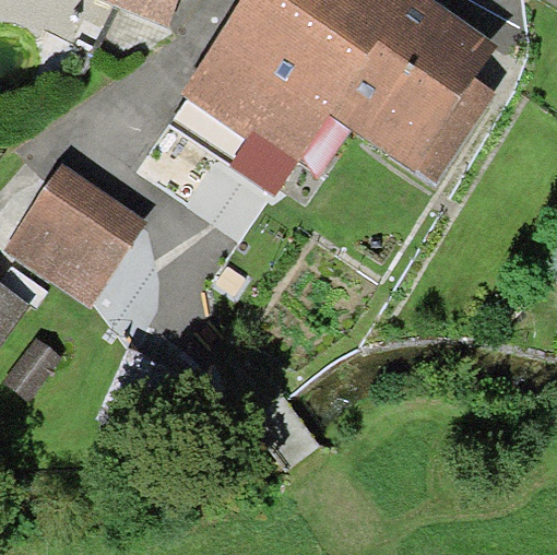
[(113,0),(165,22),(174,0),(113,0)]
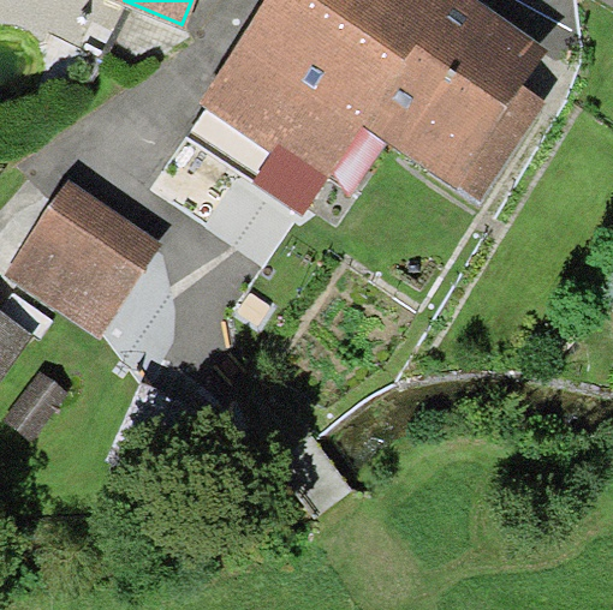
[(266,0),(200,99),(325,183),(364,126),(477,197),(542,101),(519,89),(545,48),(468,0),(266,0)]
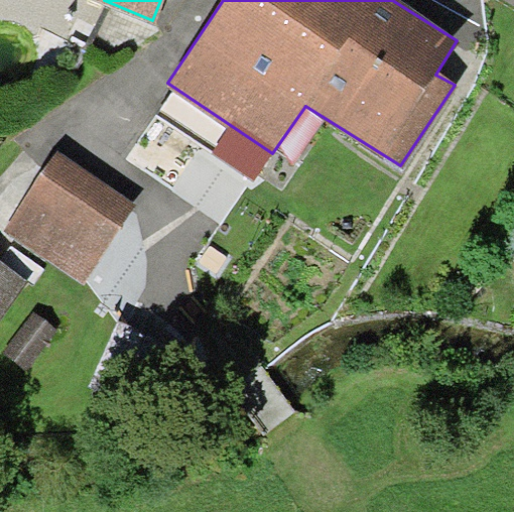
[(56,150),(2,229),(82,282),(135,204),(56,150)]
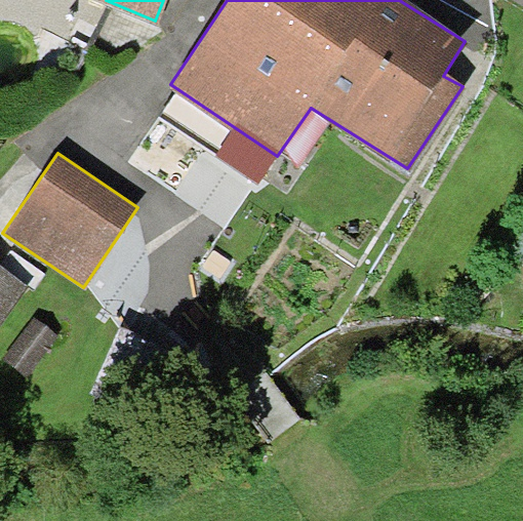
[(0,321),(28,283),(0,264),(0,321)]
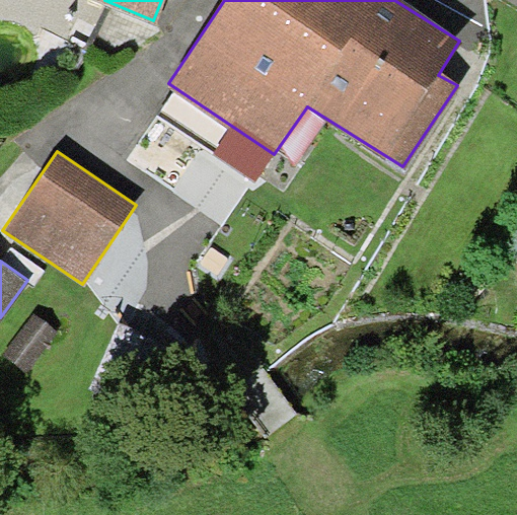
[(31,312),(5,347),(24,361),(51,326),(31,312)]
